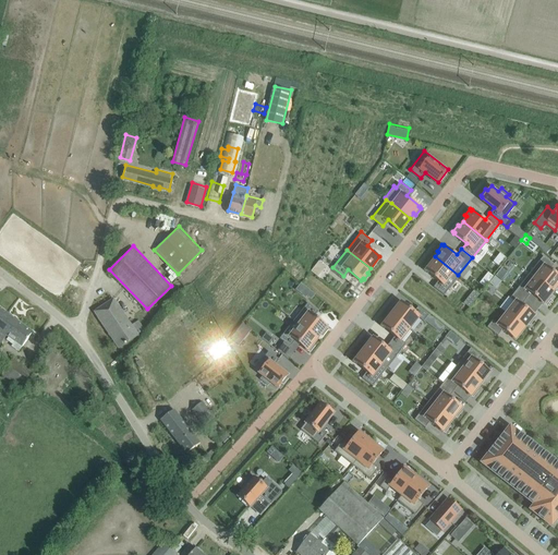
[(554,262),(544,253),(530,272),(553,290),(556,286),(557,287),(557,286),(557,274),(549,267),(554,262)]
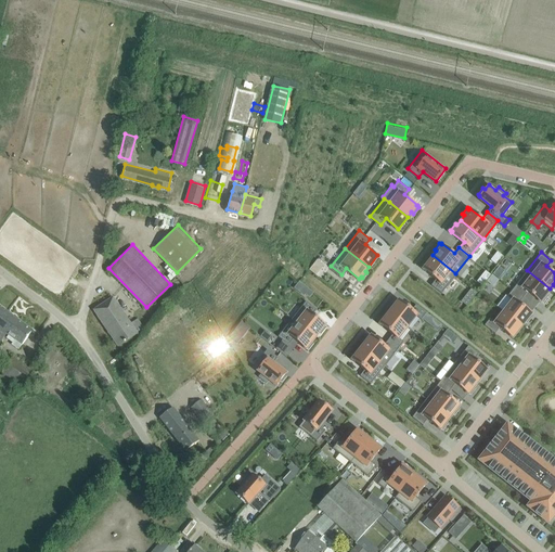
[(433,255),(423,267),(436,278),(431,283),(442,292),(455,273),(433,255)]
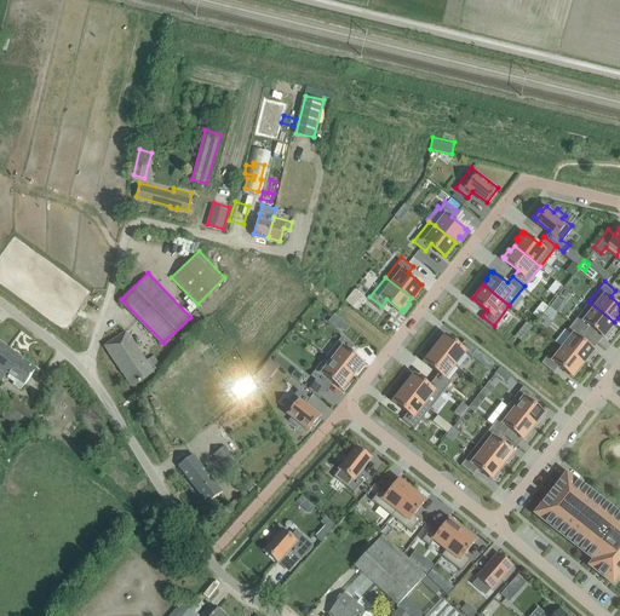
[(356,300),(349,294),(345,298),(352,304),(356,300)]
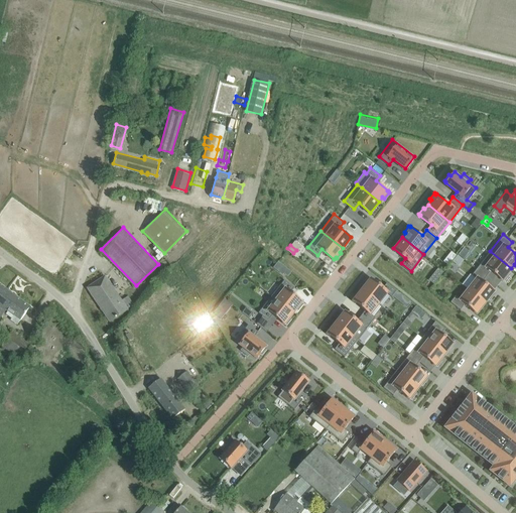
[(452,260),(457,253),(452,249),(446,256),(452,260)]
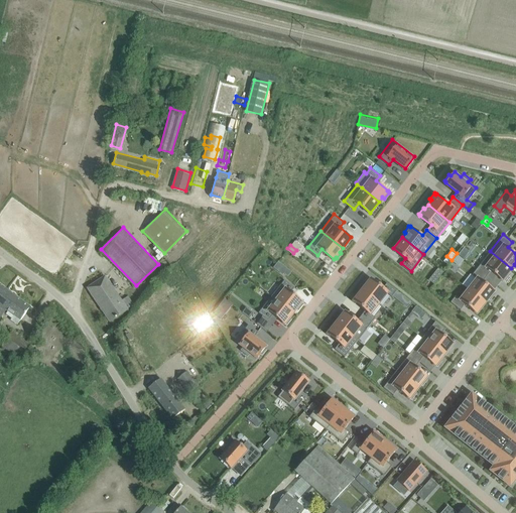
[(511,268),(490,251),(477,267),(487,275),(491,269),(503,279),(503,278),(505,279),(510,273),(508,271),(511,268)]
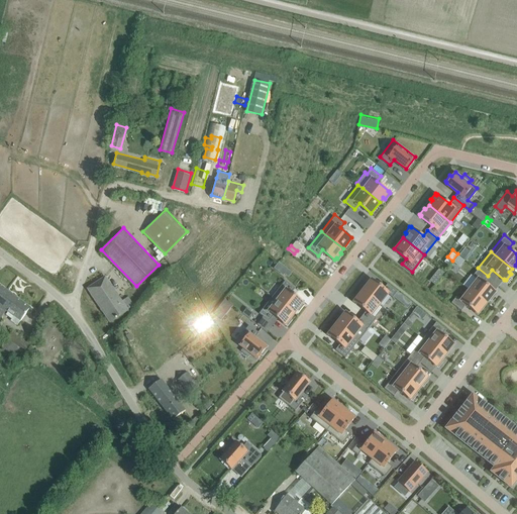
[(444,271),(439,267),(436,271),(440,275),(444,271)]
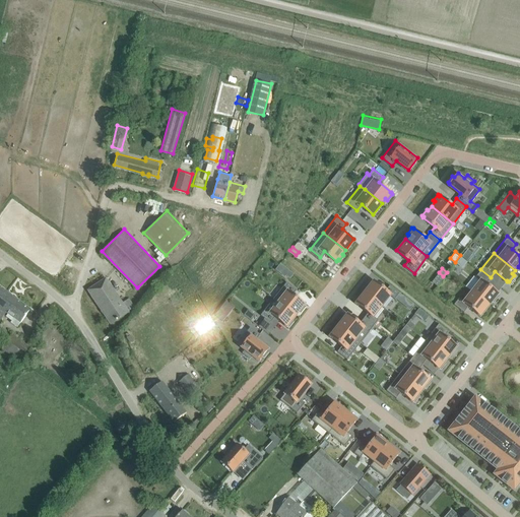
[(486,282),(491,277),(480,269),(475,275),(480,279),(472,289),(490,303),(492,300),(494,301),(499,294),(498,293),(498,292),(486,282)]
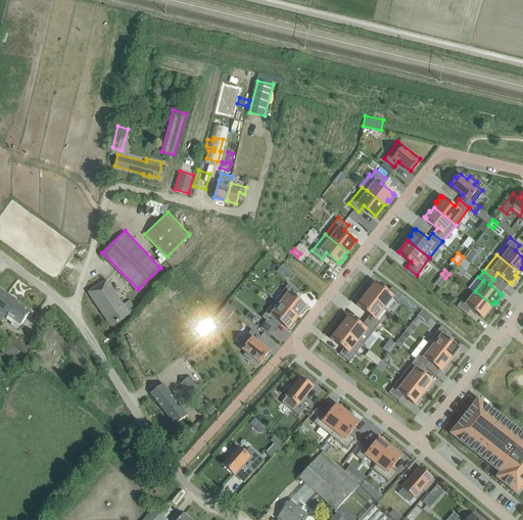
[(129,312),(106,278),(89,289),(93,295),(95,293),(108,314),(105,316),(111,324),(129,312)]
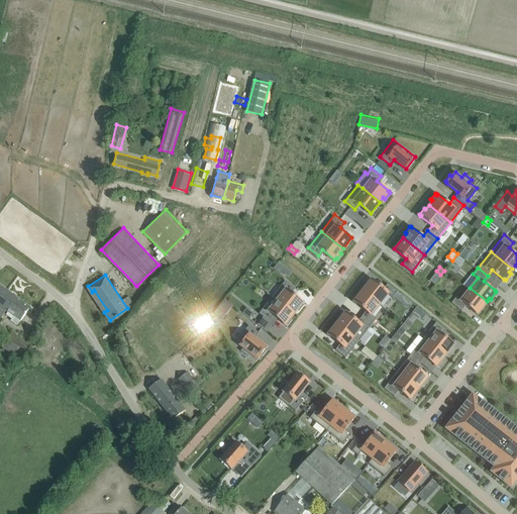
[(285,278),(272,295),(294,312),(297,308),(299,309),(304,303),(302,302),(303,301),(291,292),(295,286),(285,278)]
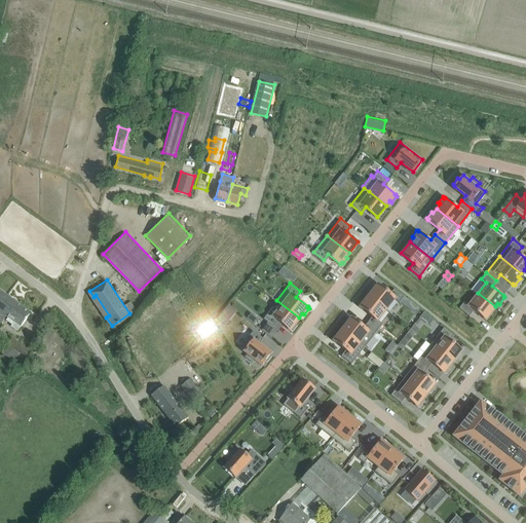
[(372,290),(369,294),(386,307),(395,297),(400,301),(400,300),(404,295),(395,287),(389,292),(378,283),(377,284),(375,283),(371,289),(372,290)]
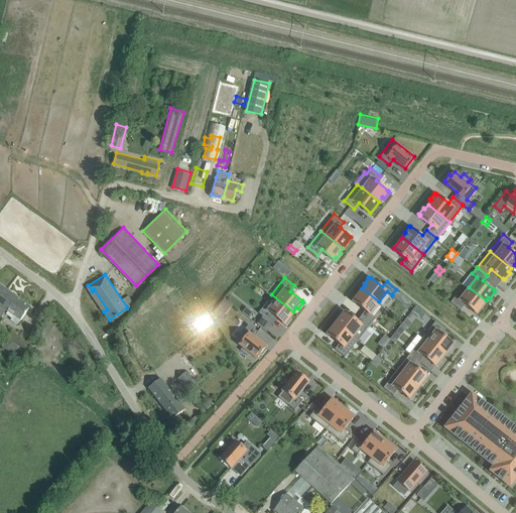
[(0,316),(6,308),(20,319),(30,304),(17,294),(0,282),(0,316)]
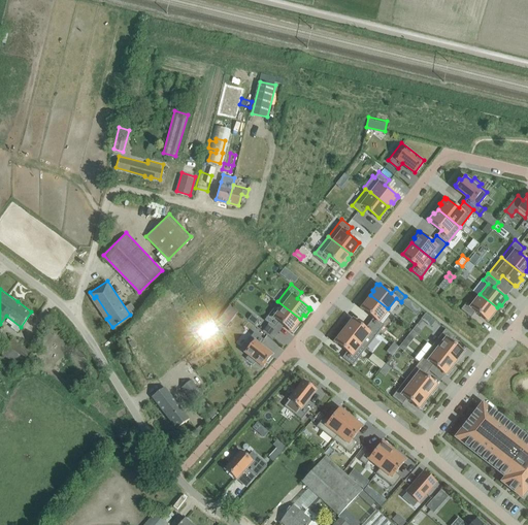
[(497,307),(480,294),(470,305),(466,301),(461,307),(471,316),(475,309),(488,319),(497,307)]
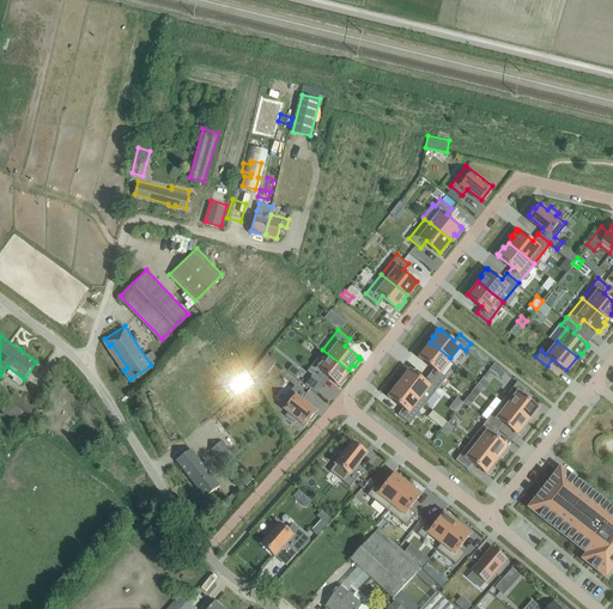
[(430,342),(419,355),(434,366),(429,373),(441,382),(445,375),(441,371),(450,358),(430,342)]
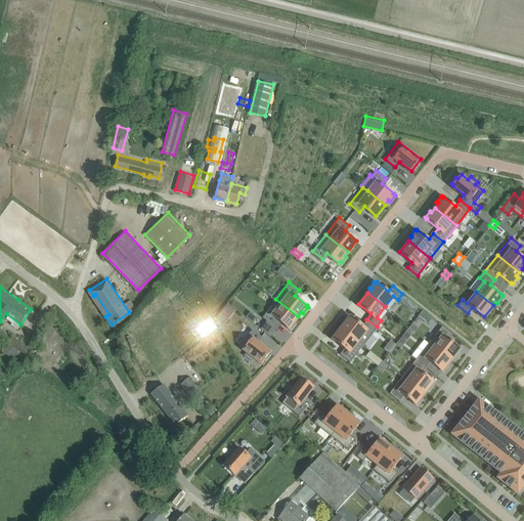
[(402,294),(398,299),(403,303),(407,297),(402,294)]
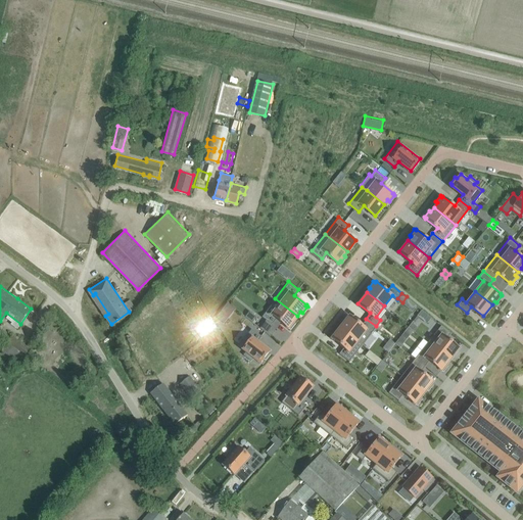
[(275,298),(263,315),(272,323),(277,318),(288,327),(289,326),(291,327),(295,321),(294,320),(297,316),(275,298)]
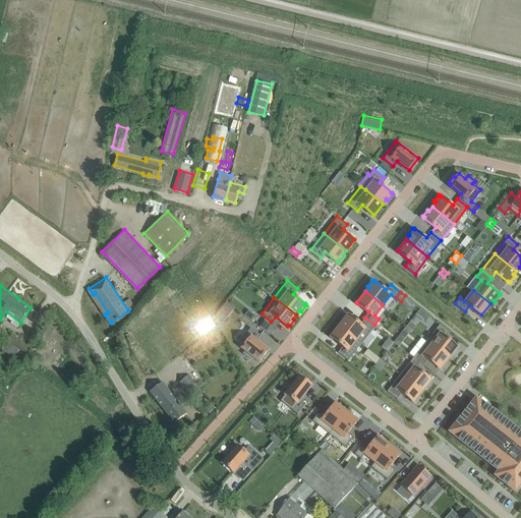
[(234,305),(226,299),(223,303),(231,309),(234,305)]
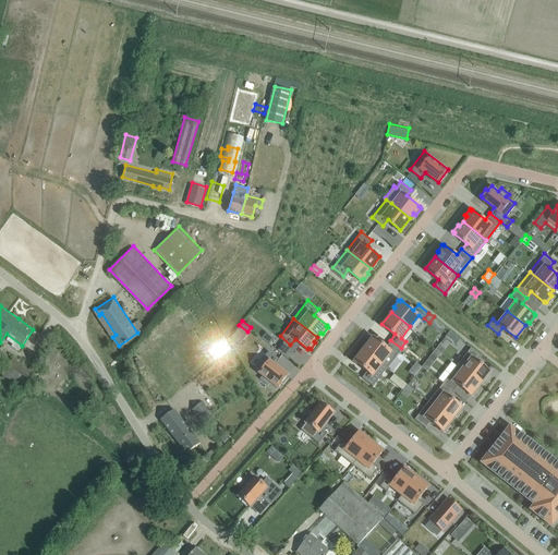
[(223,336),(207,347),(215,358),(231,347),(223,336)]
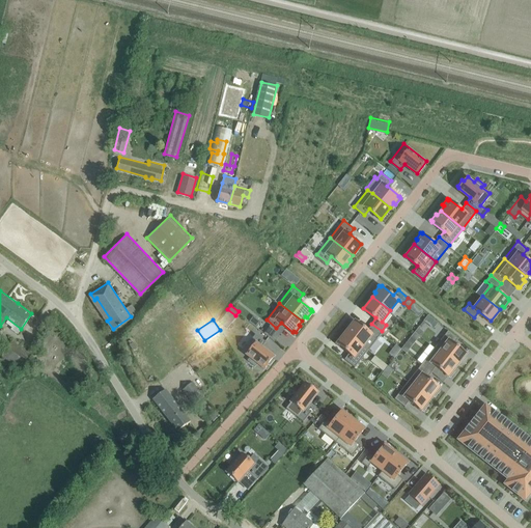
[(355,320),(345,331),(368,349),(382,331),(371,324),(367,329),(355,320)]
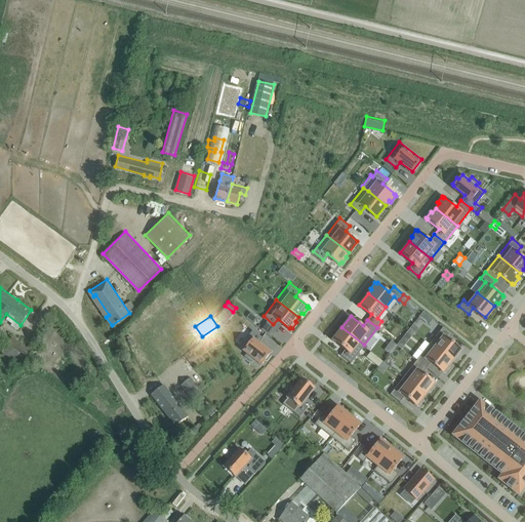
[(414,320),(410,326),(416,330),(420,325),(414,320)]
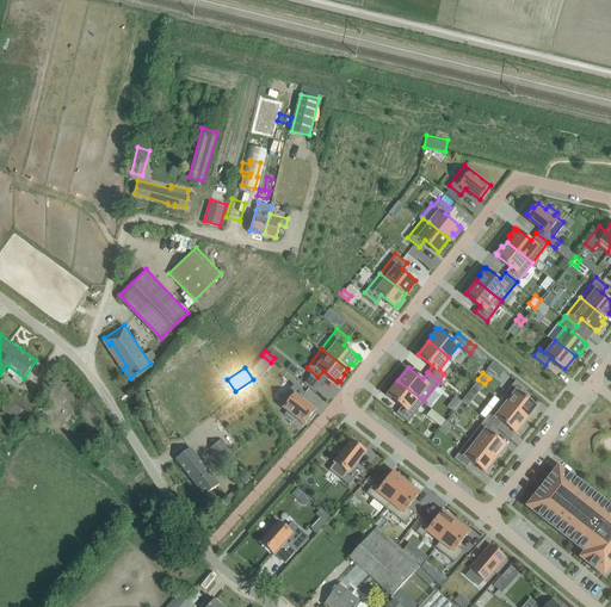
[(516,378),(500,397),(526,417),(536,404),(523,394),(528,388),(516,378)]
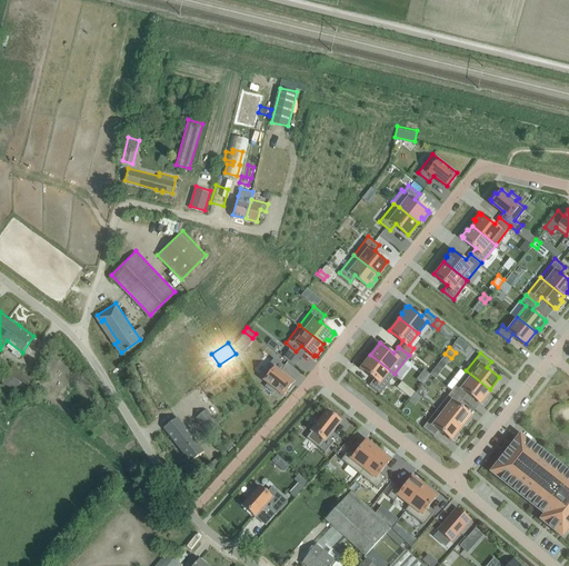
[(365,358),(360,365),(361,366),(360,367),(373,377),(369,383),(380,391),(395,374),(370,355),(367,359),(365,358)]
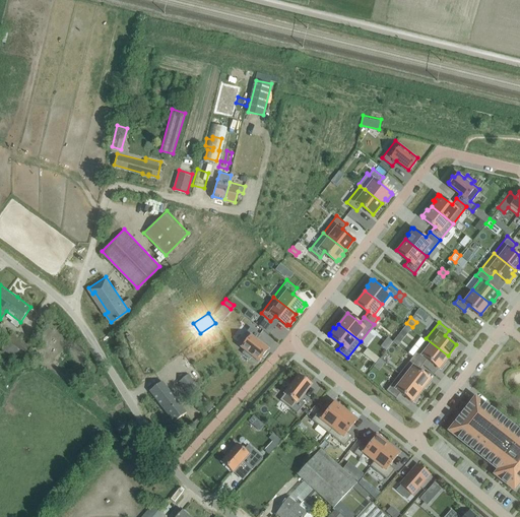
[(238,341),(237,342),(245,348),(243,350),(250,357),(252,353),(259,360),(262,354),(264,356),(269,349),(267,348),(268,347),(256,338),(260,333),(250,325),(238,341)]
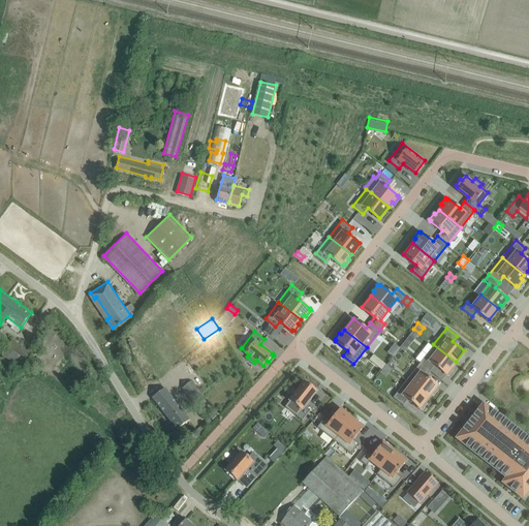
[(12,338),(1,353),(19,365),(29,350),(12,338)]
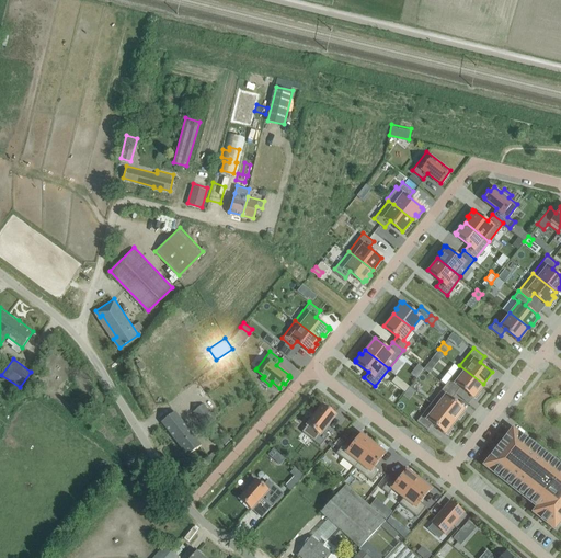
[(430,360),(424,367),(430,371),(435,364),(430,360)]
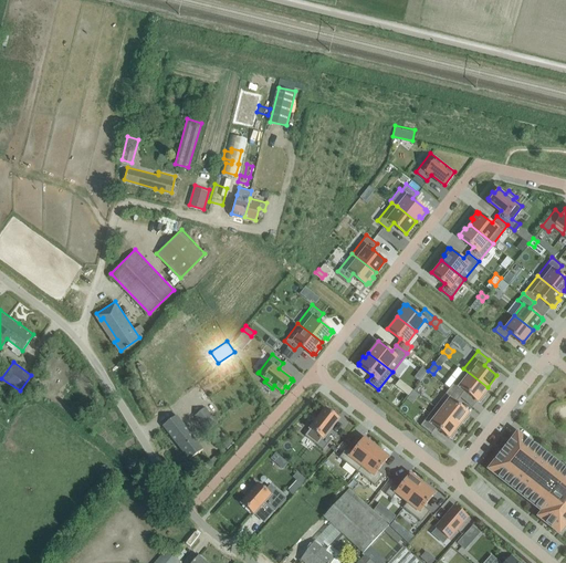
[(488,387),(463,368),(449,387),(460,395),(464,389),(478,399),(479,399),(480,400),(485,393),(484,392),(488,387)]
